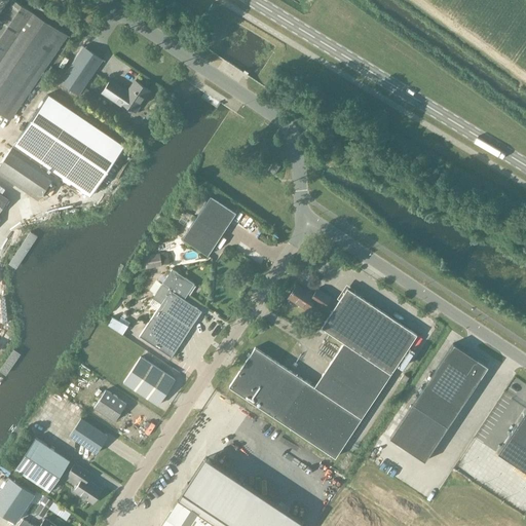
[(68,35),(32,11),(15,0),(6,0),(0,10),(0,113),(10,120),(68,35)]
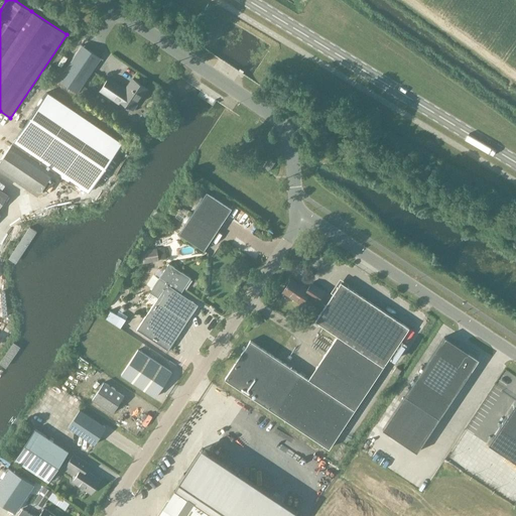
[(82,45),(58,81),(77,93),(101,57),(82,45)]
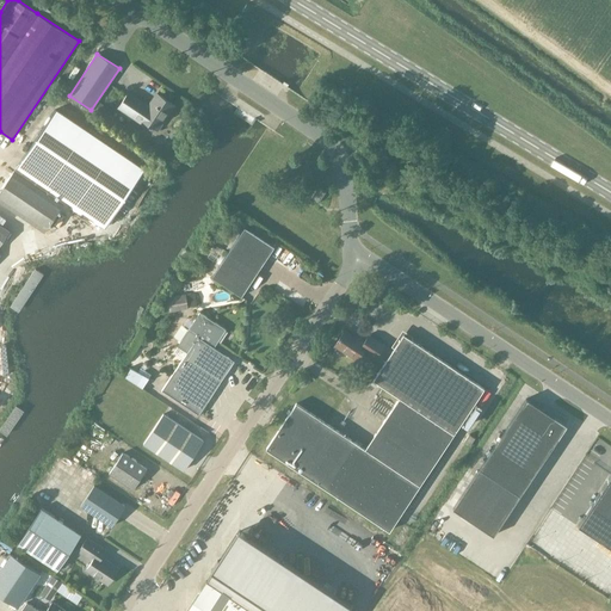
[(148,106),(143,103),(129,92),(118,107),(141,123),(142,121),(156,130),(174,105),(156,93),(148,106)]
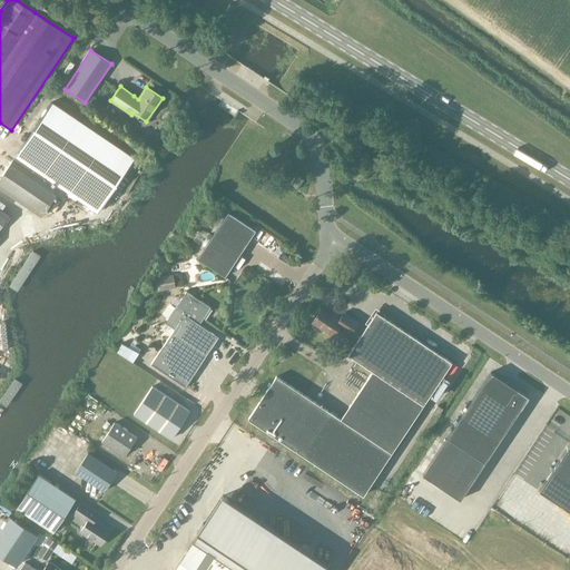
[(98,212),(102,206),(135,158),(51,101),(0,177),(0,188),(41,216),(61,187),(98,212)]
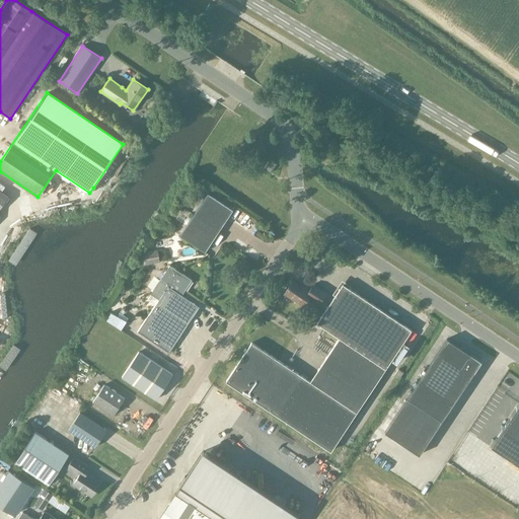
[(270,172),(277,163),(271,159),(264,168),(270,172)]
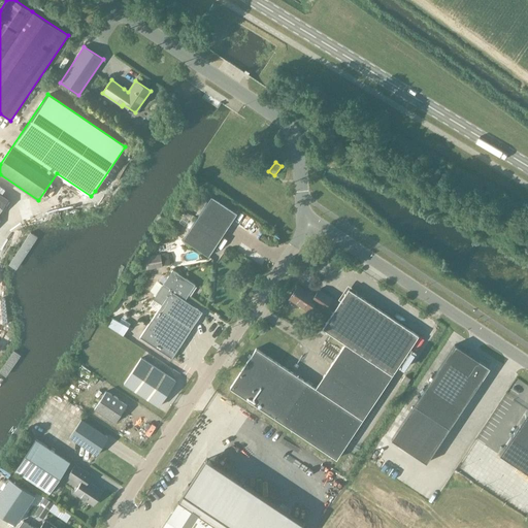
[(210,196),(183,239),(208,256),(236,213),(210,196)]
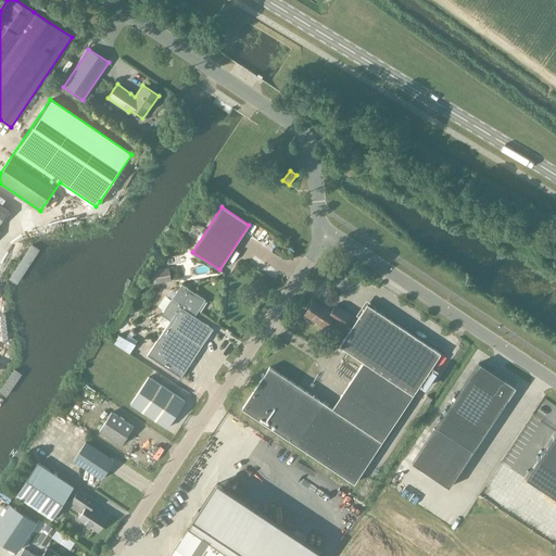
[(48,220),(39,223),(42,234),(51,231),(48,220)]
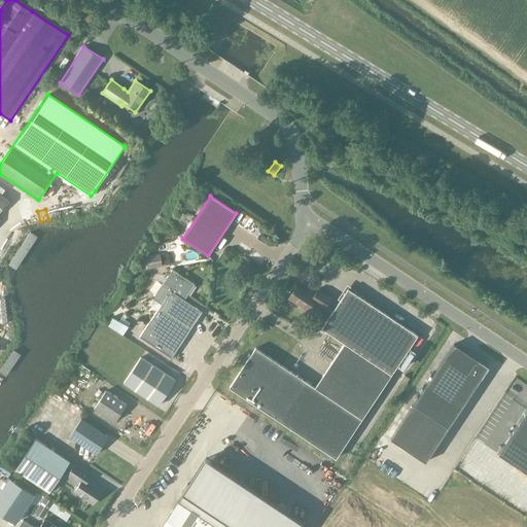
[(144,269),(162,266),(160,252),(142,255),(144,269)]
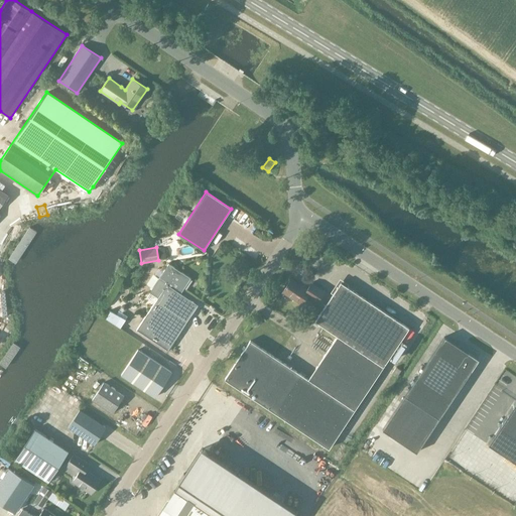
[(167,350),(198,304),(180,293),(190,278),(168,263),(149,292),(157,298),(136,330),(167,350)]
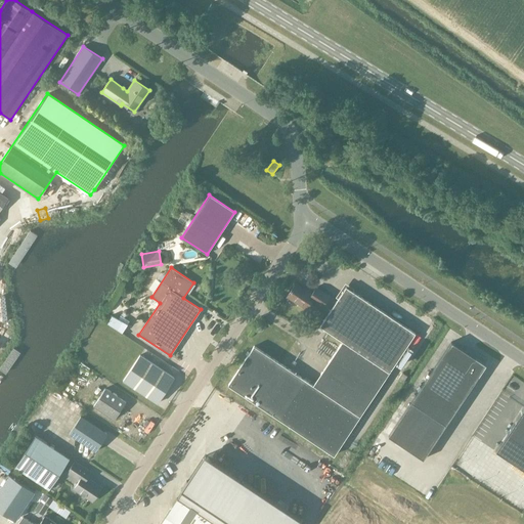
[(321,307),(329,296),(316,287),(311,294),(295,284),(287,297),(306,309),(311,301),(321,307)]
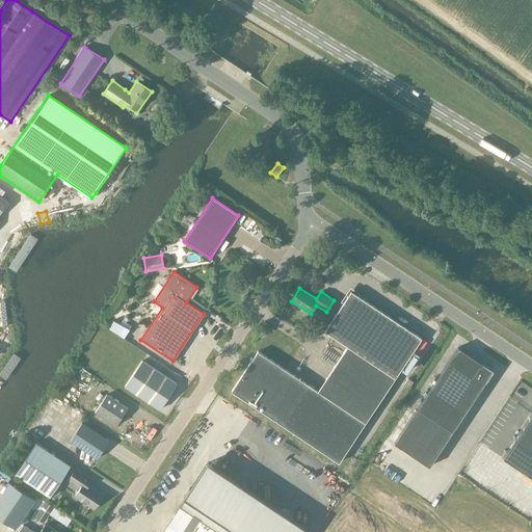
[(338,461),(397,374),(421,338),(351,291),(324,330),(347,346),(317,391),(258,351),(231,391),(338,461)]
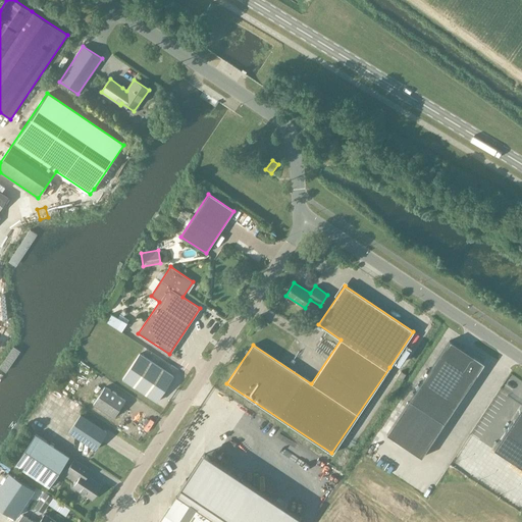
[(113,320),(122,327),(128,318),(119,312),(113,320)]
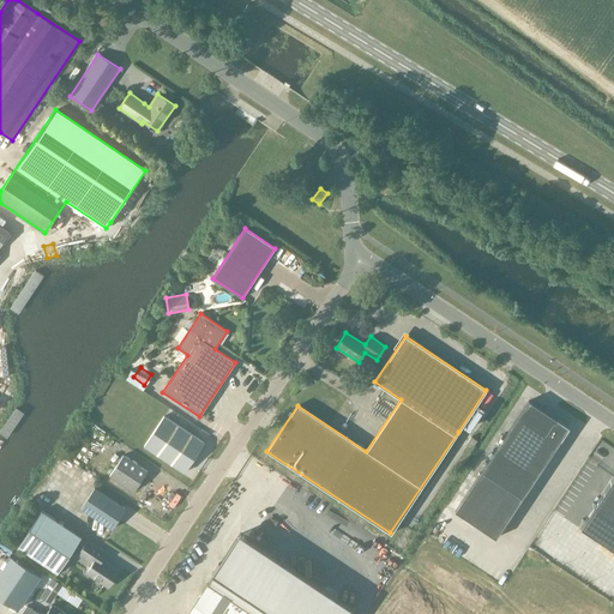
[(250,389),(256,381),(248,377),(244,384),(250,389)]
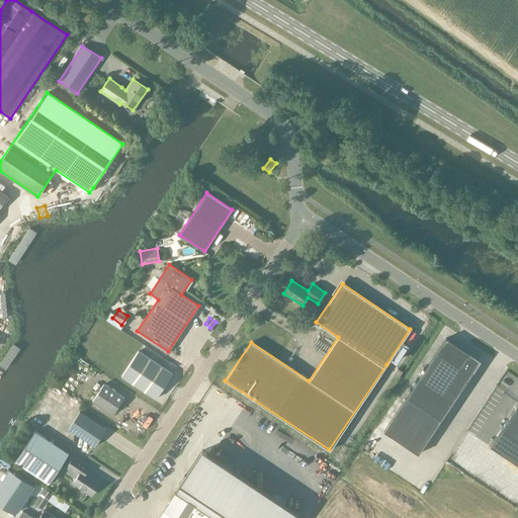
[(480,361),(445,338),(383,431),(418,454),(480,361)]
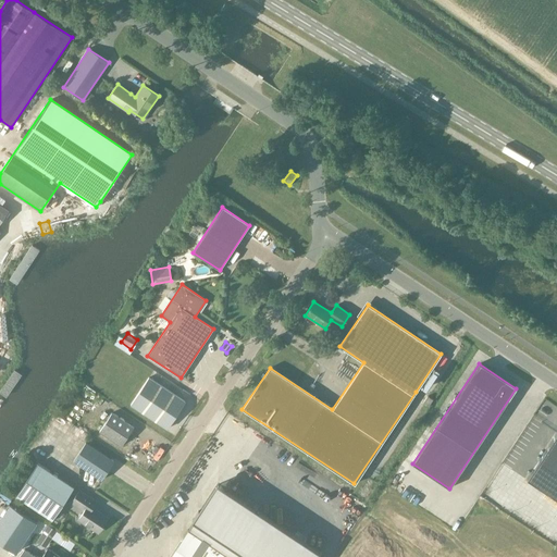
[(166,429),(184,401),(148,378),(131,405),(166,429)]
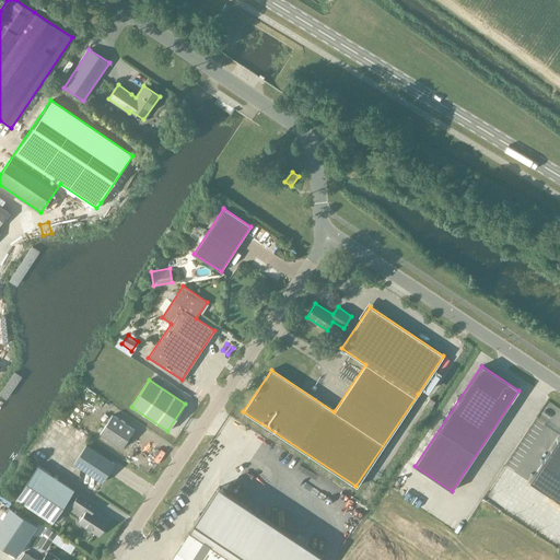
[(429,398),(424,406),(430,409),(434,401),(429,398)]
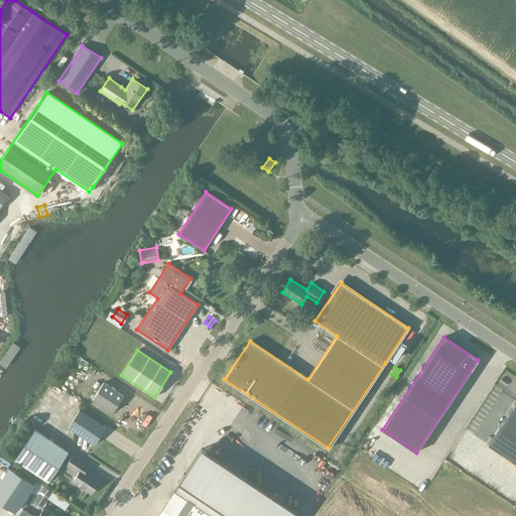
[(123,396),(103,382),(92,399),(112,413),(123,396)]
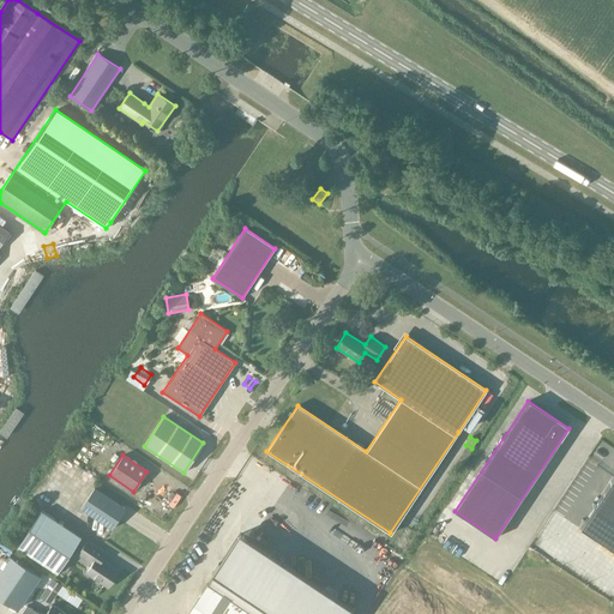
[(579,529),(553,511),(525,551),(594,596),(613,564),(613,479),(579,529)]
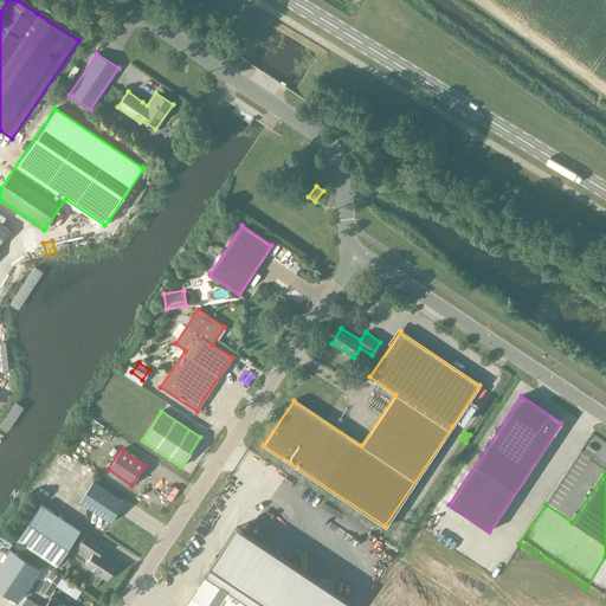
[(79,501),(110,522),(123,502),(92,482),(79,501)]
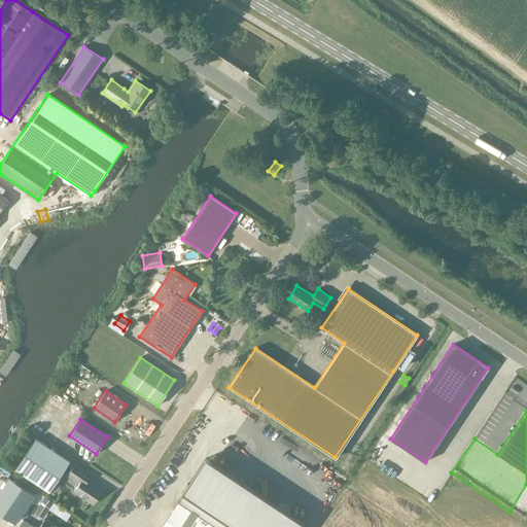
[(149,433),(153,424),(146,421),(142,430),(149,433)]
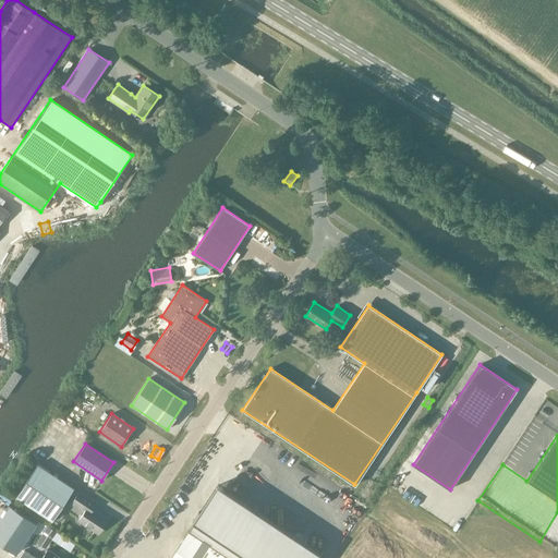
[(37,464),(15,497),(51,521),(63,502),(40,487),(49,472),(37,464)]
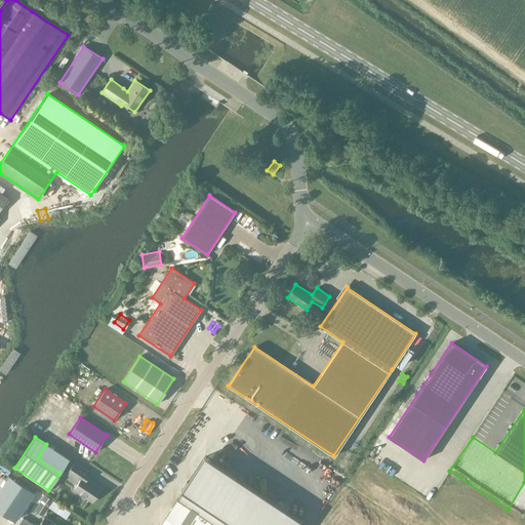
[(182,491),(159,524),(298,524),(301,521),(205,456),(188,482),(182,491)]
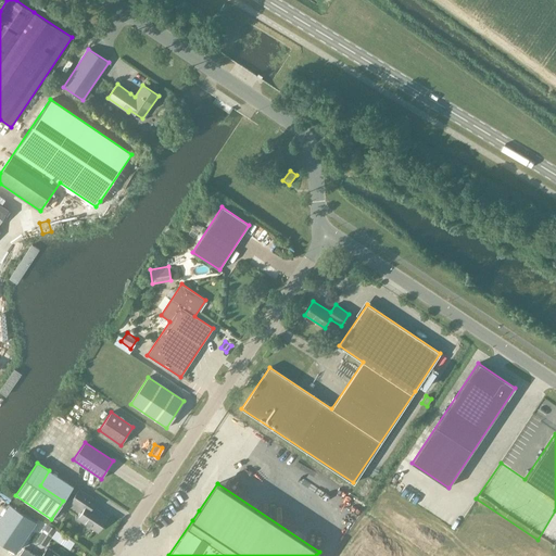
[(78,490),(72,501),(84,509),(78,518),(98,531),(106,517),(91,507),(95,501),(78,490)]
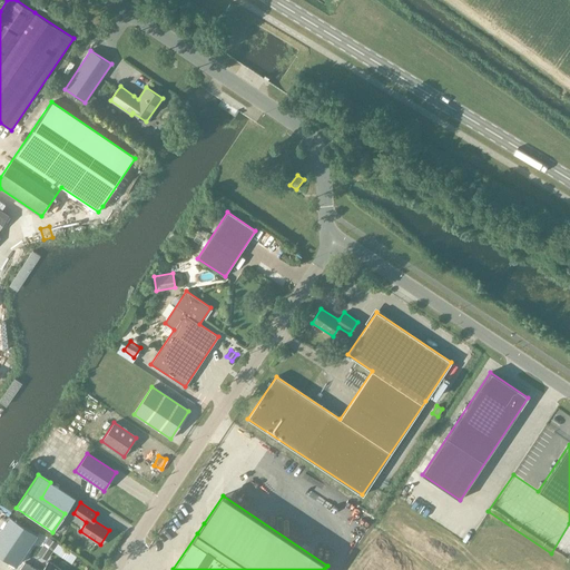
[(0,549),(19,562),(37,534),(7,514),(0,524),(0,549)]
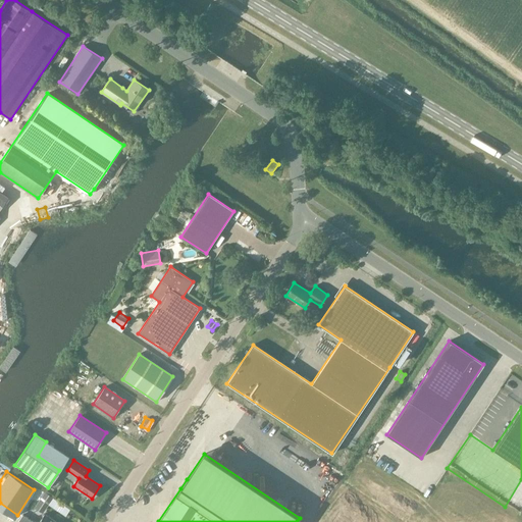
[(45,490),(36,506),(44,510),(53,494),(45,490)]
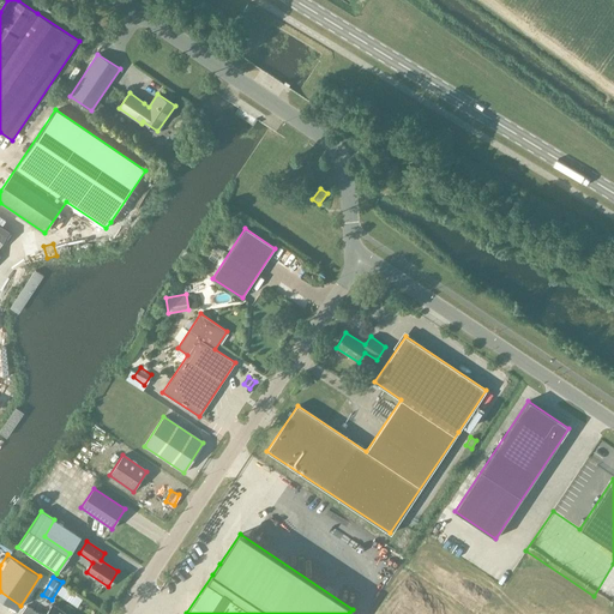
[(407,613),(387,602),(379,613),(407,613)]
